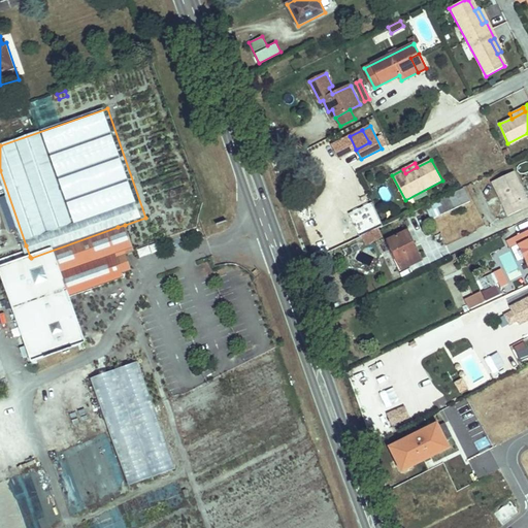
[(505,218),(508,217),(522,210),(518,202),(526,199),(514,172),(493,183),(504,208),(502,210),(505,218)]
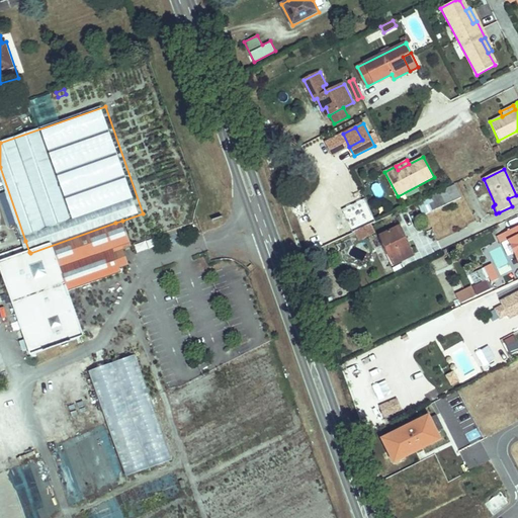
[(379,183),(371,186),(375,198),(384,195),(379,183)]
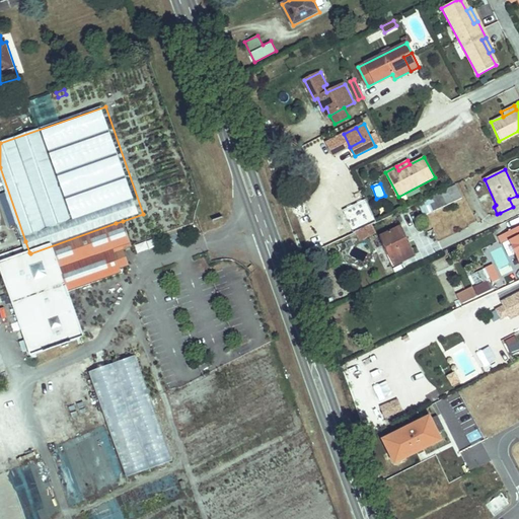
[(424,216),(462,198),(456,186),(419,205),(424,216)]
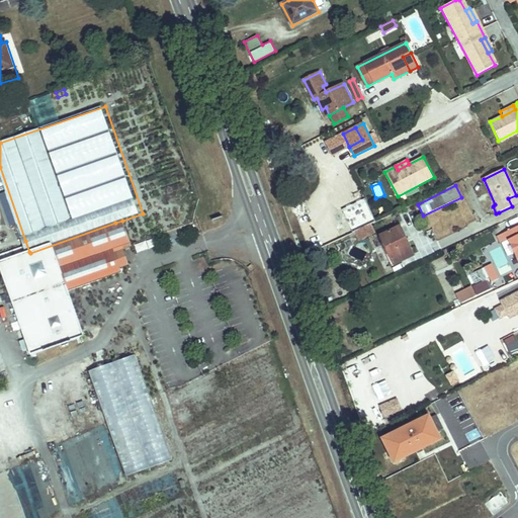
[(122,221),(115,223),(124,249),(132,247),(122,221)]
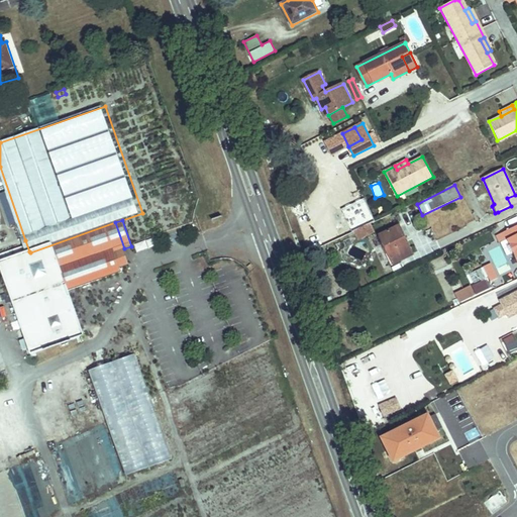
[(88,340),(71,291),(121,272),(120,269),(129,266),(124,248),(115,222),(30,252),(29,251),(3,261),(36,356),(41,355),(40,352),(81,337),(83,342),(88,340)]
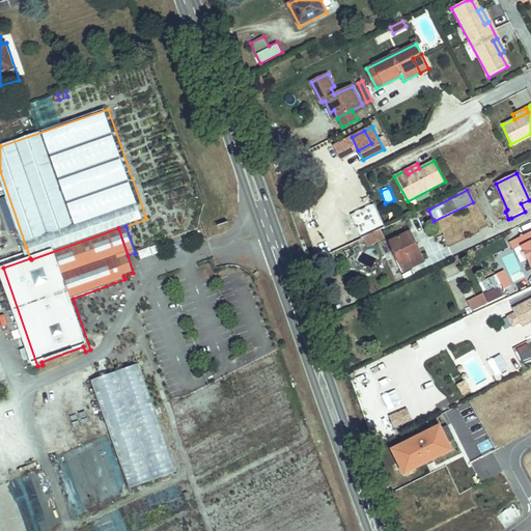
[(363,238),(368,247),(384,236),(378,228),(363,238)]
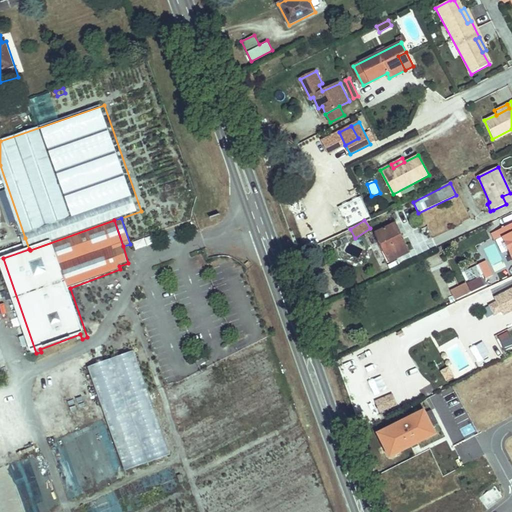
[(410,252),(395,223),(376,233),(390,262),(410,252)]
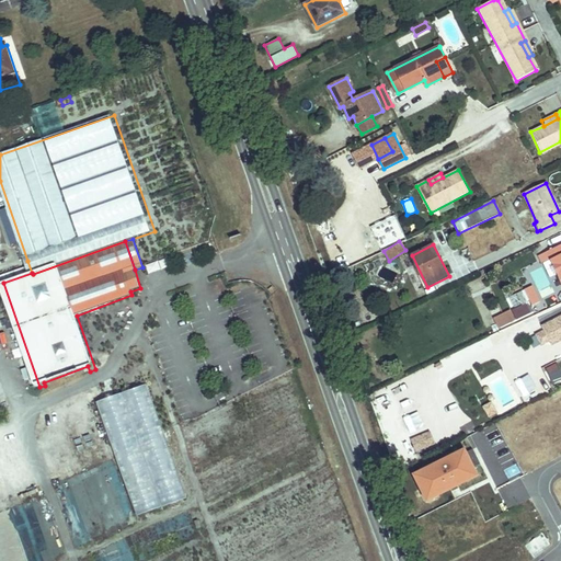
[(560,244),(547,252),(560,279),(560,244)]
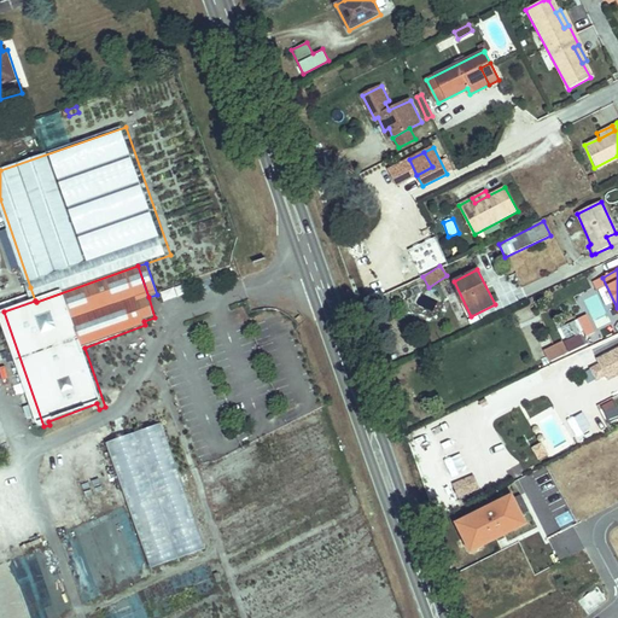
[(0,297),(0,301),(4,312),(35,301),(30,287),(0,297)]
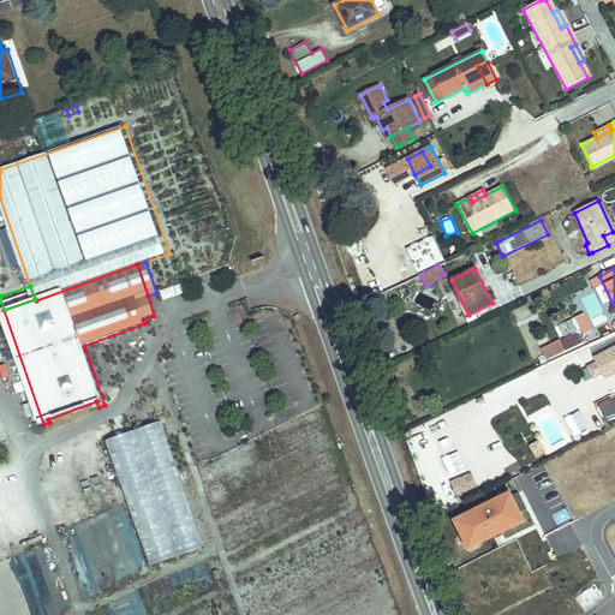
[(592,332),(584,314),(575,317),(584,335),(592,332)]
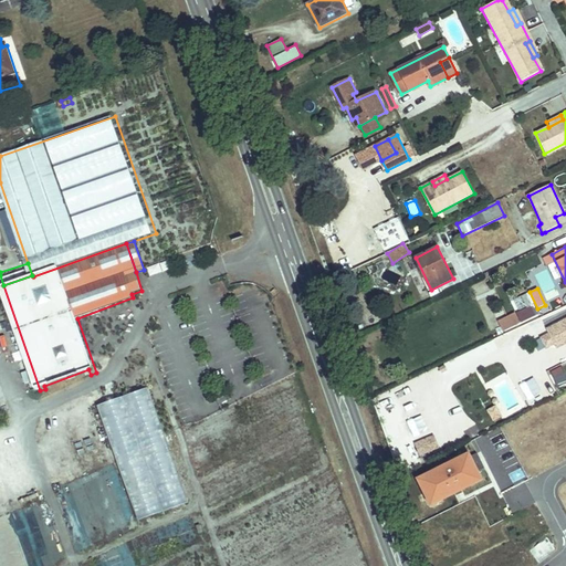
[(502,329),(536,317),(532,306),(498,318),(502,329)]
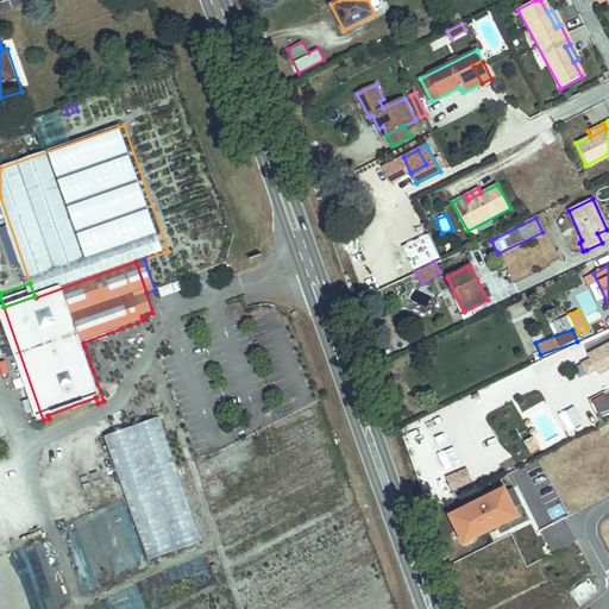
[(608,344),(589,355),(598,375),(608,369),(608,344)]
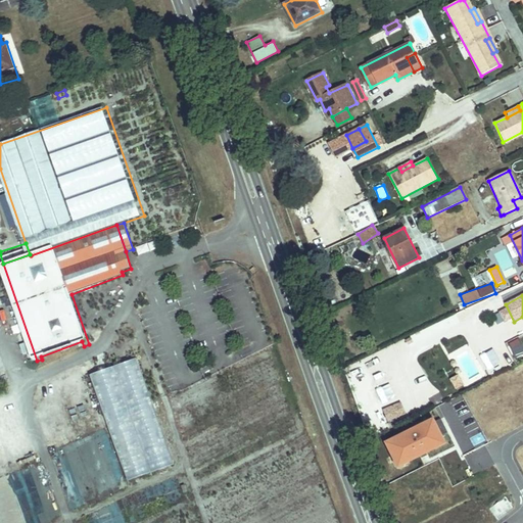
[(512,318),(508,308),(500,313),(505,322),(512,318)]
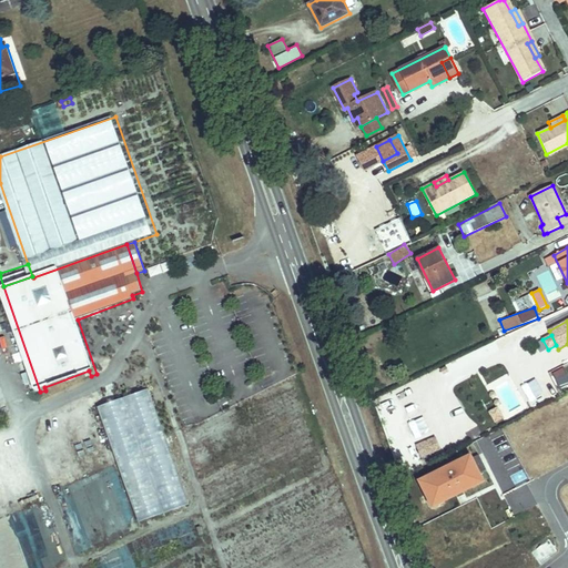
[(551,372),(559,389),(567,385),(567,375),(564,366),(551,372)]
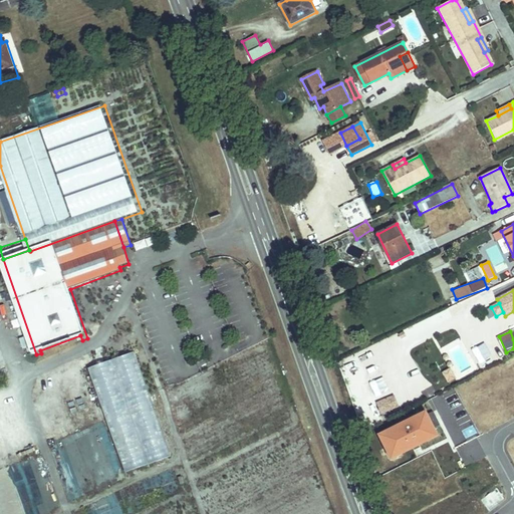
[(172,458),(135,352),(89,368),(126,474),(172,458)]
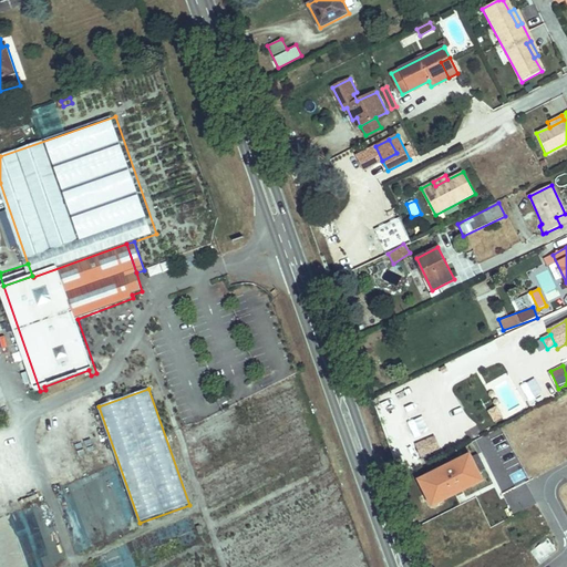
[(413,443),(419,456),(440,449),(435,435),(413,443)]
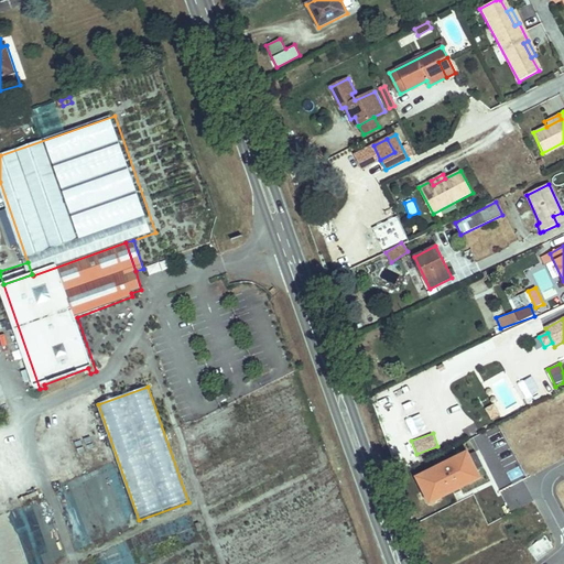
[(413,473),(426,503),(481,479),(468,448),(413,473)]
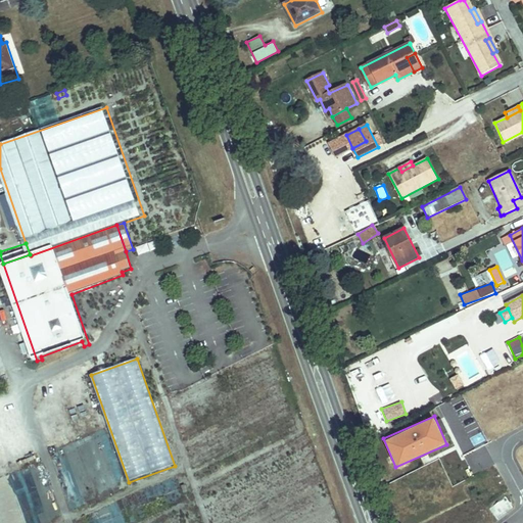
[(98,434),(54,448),(63,478),(69,476),(79,505),(104,497),(101,486),(93,488),(90,478),(88,479),(83,465),(90,463),(84,444),(100,439),(98,434)]
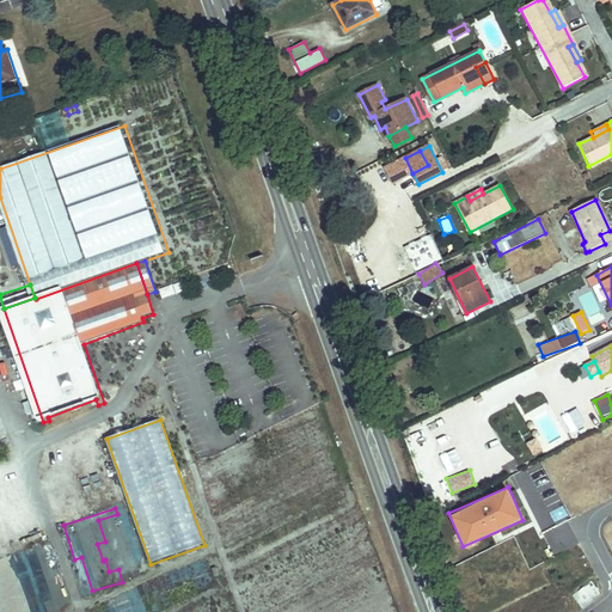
[(204,560),(170,574),(181,600),(215,586),(204,560)]
